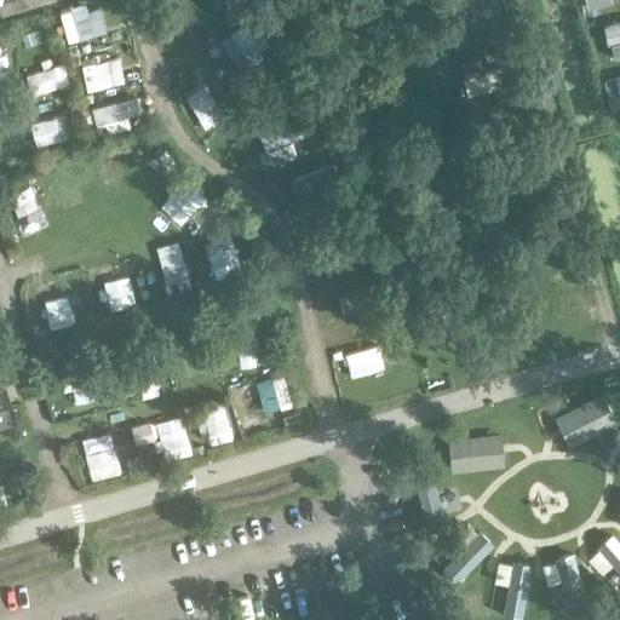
[(97,29),(91,7),(57,18),(64,39),(97,29)]
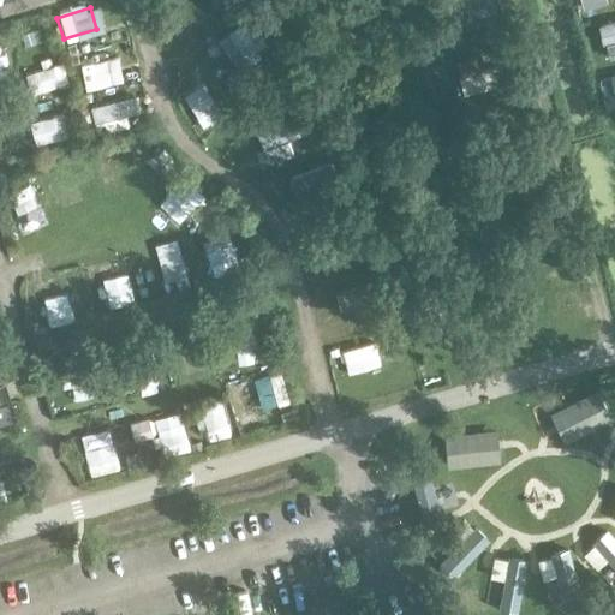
[(251,10),(237,30),(257,45),(272,23),(251,10)]
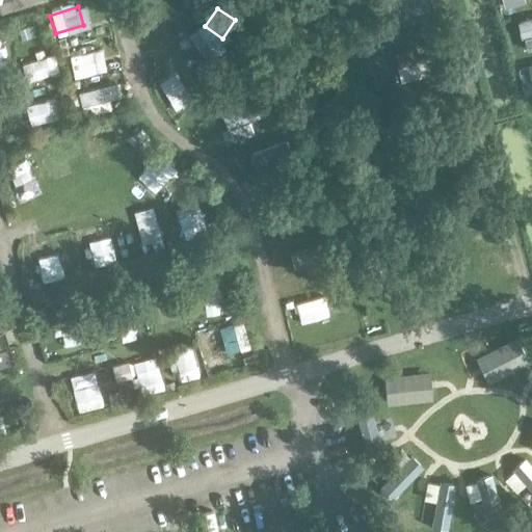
[(382,11),(376,14),(377,24),(384,23),(382,11)]
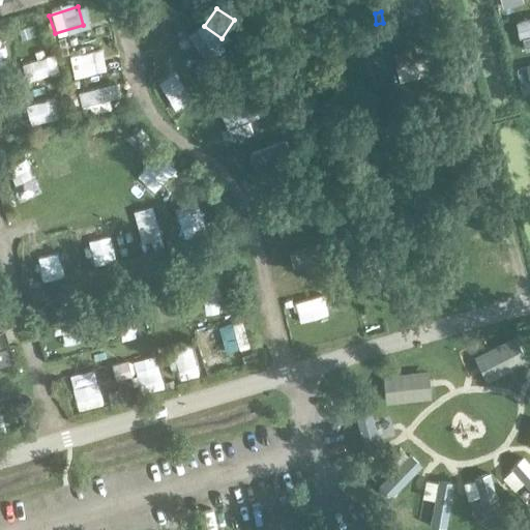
[(71,75),(95,70),(92,51),(68,55),(71,75)]
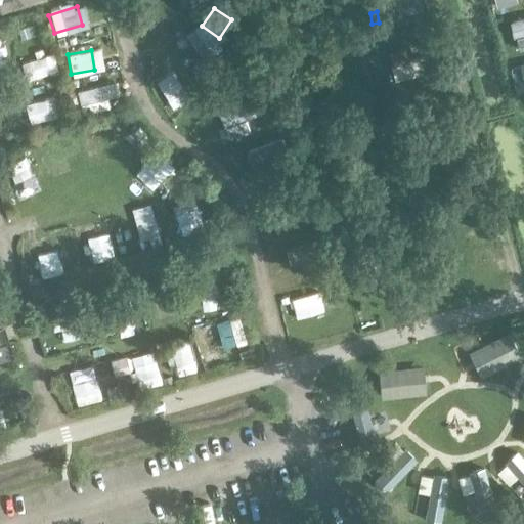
[(163,76),(178,80),(183,59),(169,55),(163,76)]
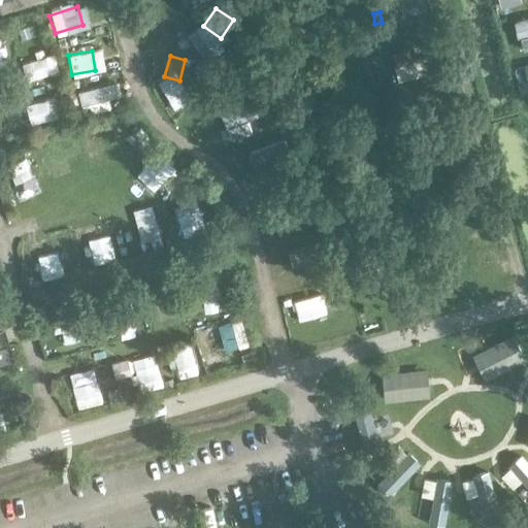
[(22,75),(24,89),(58,83),(54,59),(33,63),(34,73),(22,75)]
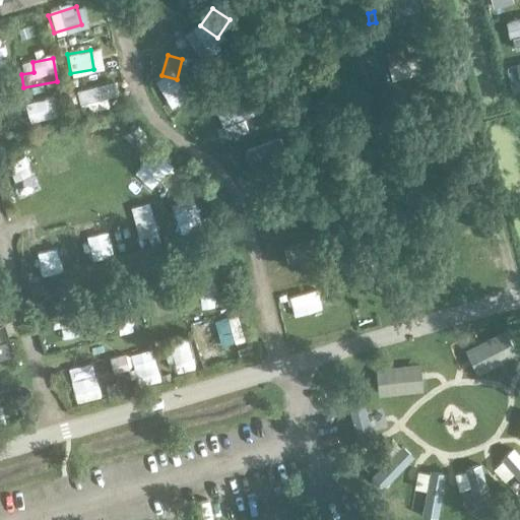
[(67,94),(73,112),(104,104),(99,85),(67,94)]
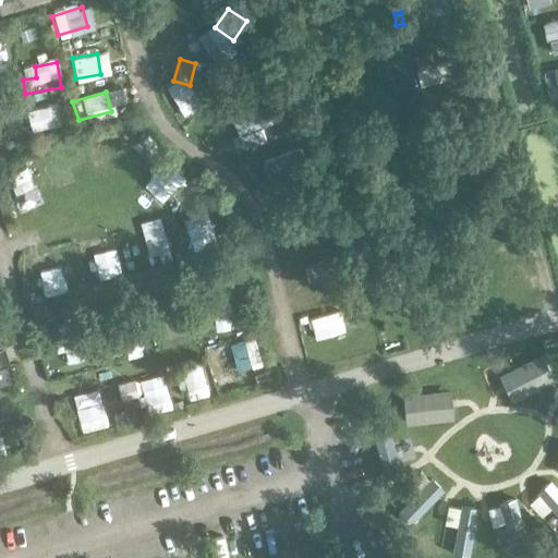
[(298,106),(292,108),(296,118),(303,114),(298,106)]
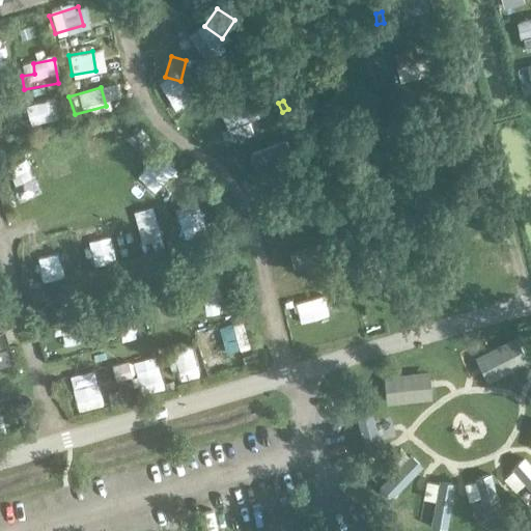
[(29,103),(4,111),(11,135),(36,127),(29,103)]
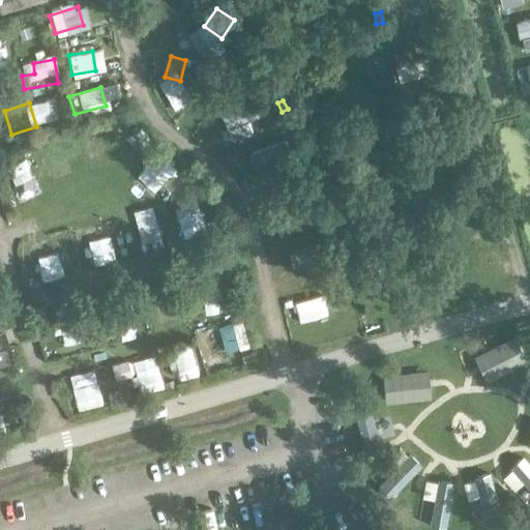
[(141,155),(153,138),(134,124),(121,142),(141,155)]
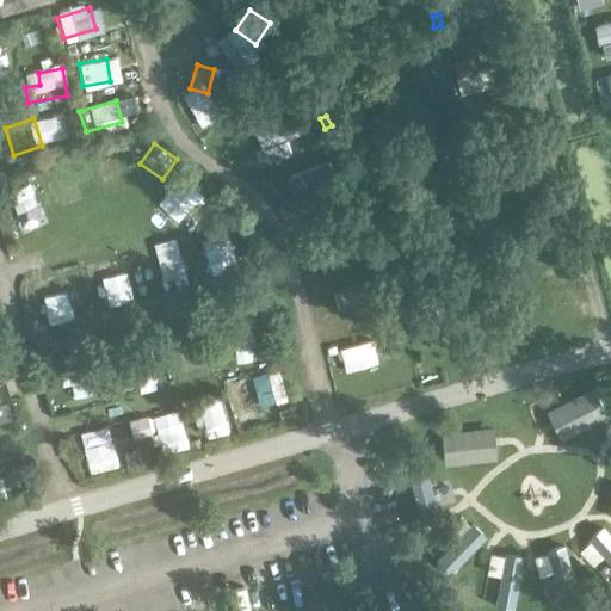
[(350,185),(345,161),(326,165),(331,190),(350,185)]
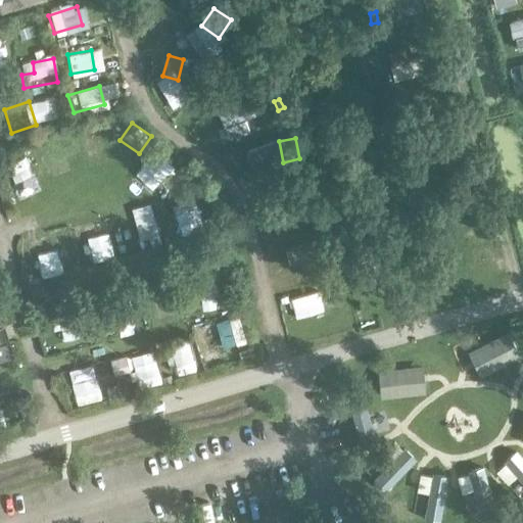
[(259,177),(282,168),(272,140),(248,149),(259,177)]
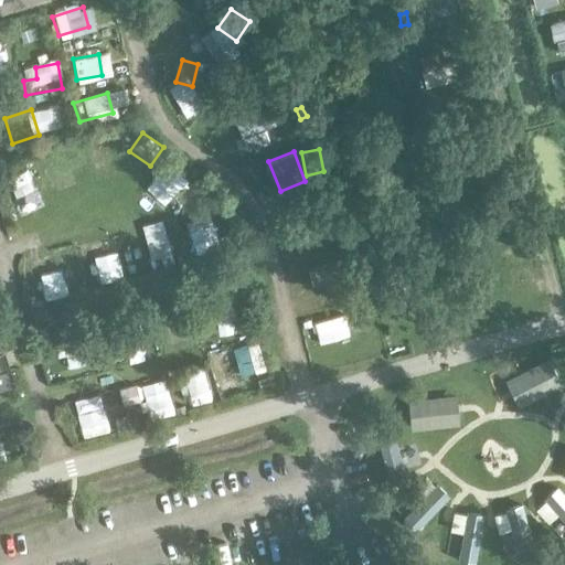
[(35,199),(22,160),(2,168),(16,205),(35,199)]
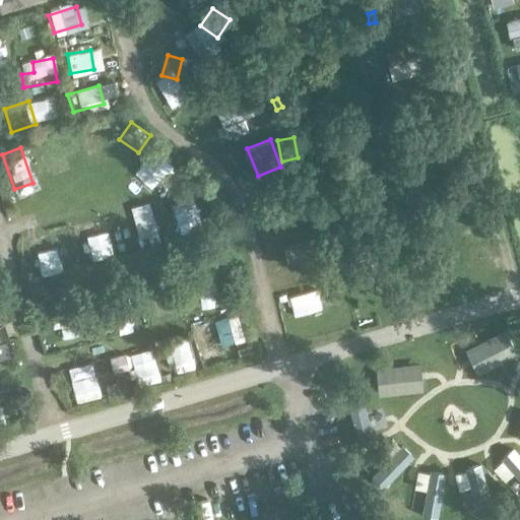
[(156,182),(172,164),(153,148),(138,166),(156,182)]
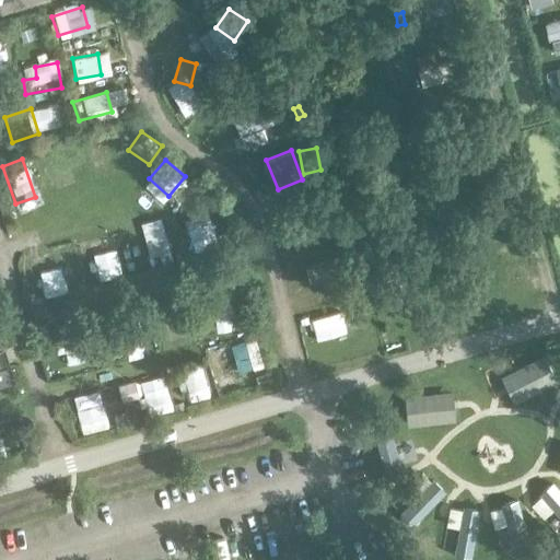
[(195,247),(218,244),(214,223),(191,225),(195,247)]
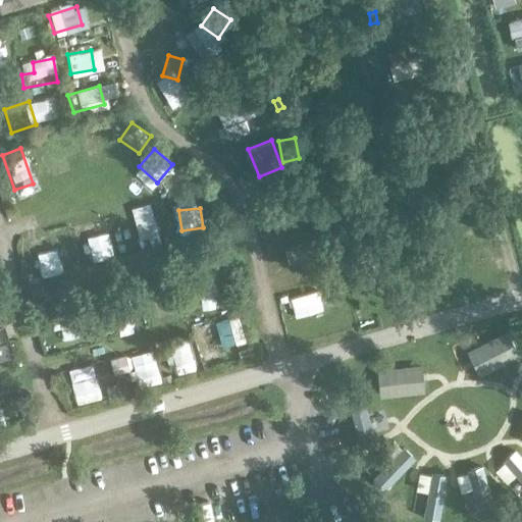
[(104,222),(86,226),(92,257),(118,252),(114,235),(107,237),(104,222)]
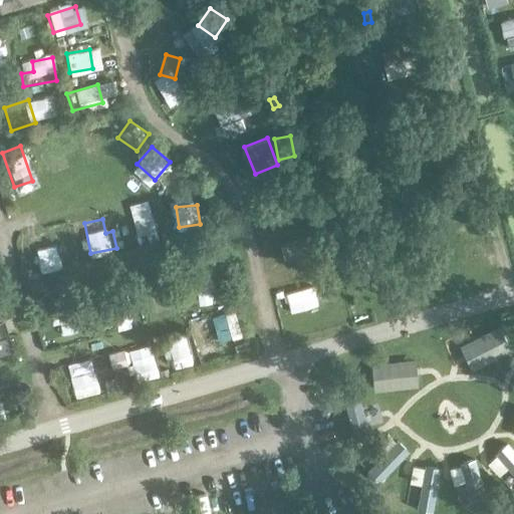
[(66,246),(56,246),(56,232),(39,232),(40,262),(67,260),(66,246)]
